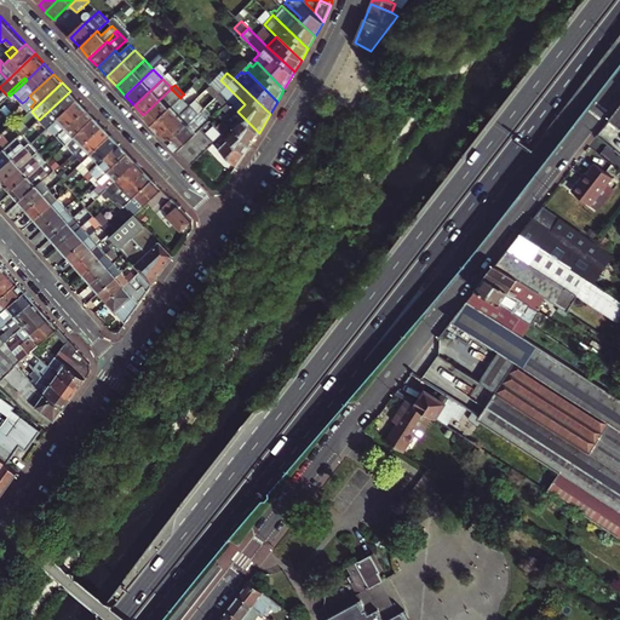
[(216,99),(220,95),(219,92),(212,85),(206,91),(216,99)]
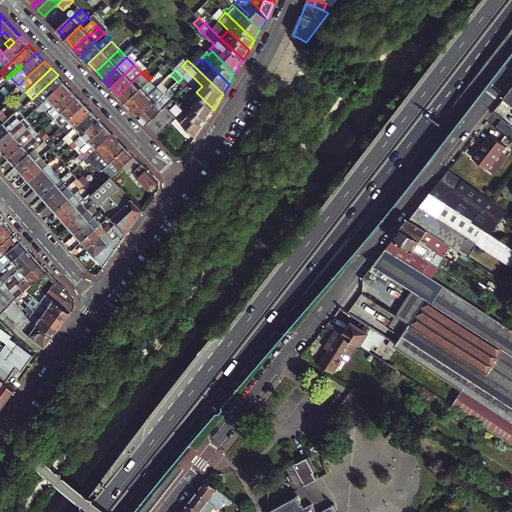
[(196,92),(202,86),(187,71),(181,76),(182,78),(189,85),(193,89),(196,92)]
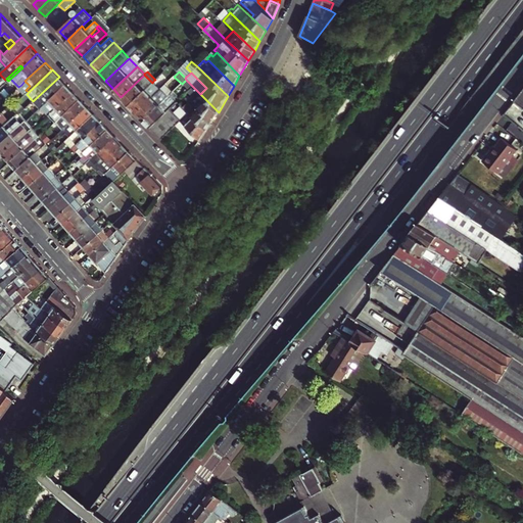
[(121,97),(129,105),(151,84),(152,83),(144,75),(121,97)]
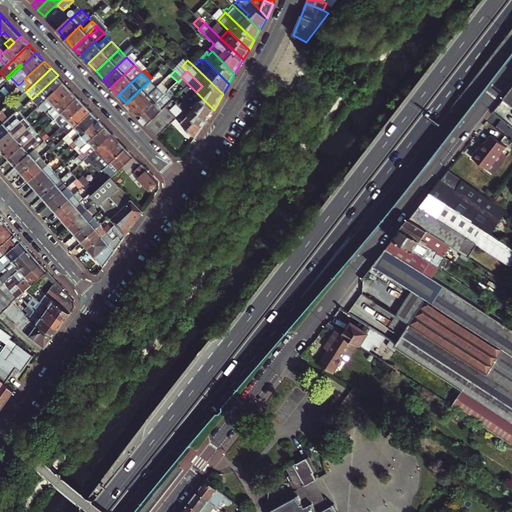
[(39,107),(41,105),(65,82),(58,75),(32,99),(39,107)]
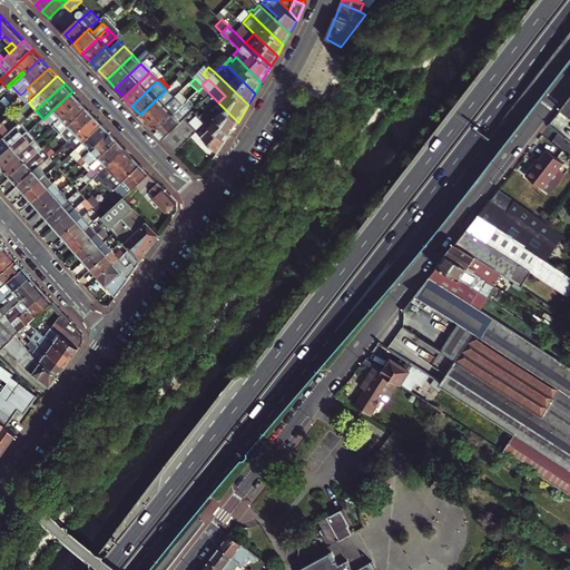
[(173,91),(176,96),(184,89),(179,85),(173,91)]
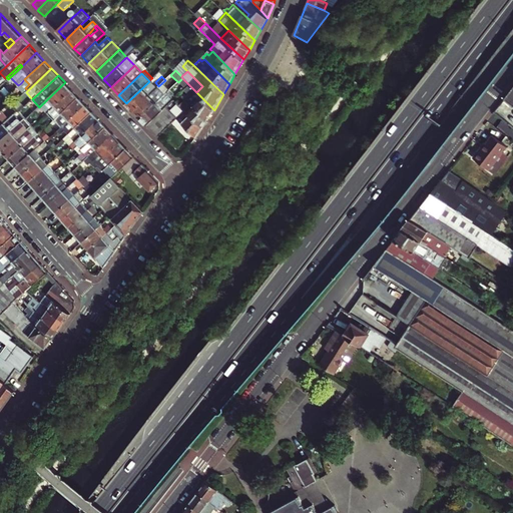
[(25,88),(29,84),(24,79),(21,83),(25,88)]
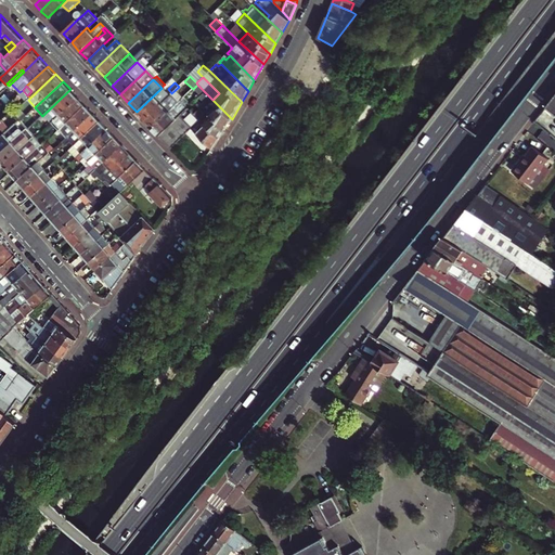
[(44,114),(51,123),(78,98),(71,89),(44,114)]
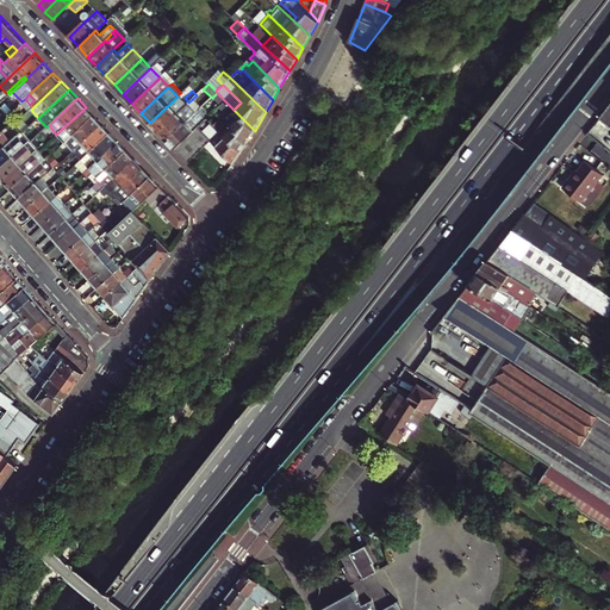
[(150,123),(159,131),(185,106),(188,103),(185,98),(180,103),(176,98),(150,123)]
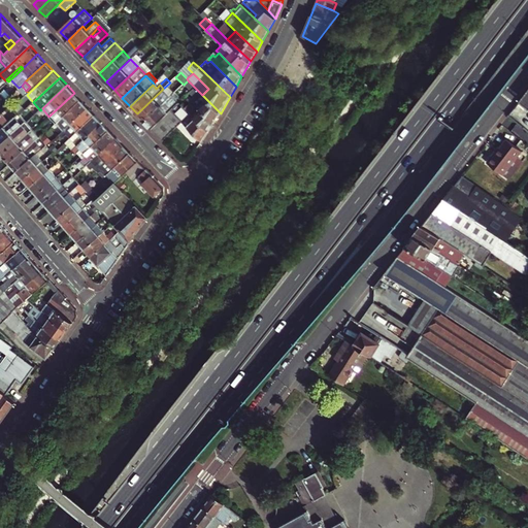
[(0,92),(6,100),(11,96),(3,87),(0,89),(0,92)]
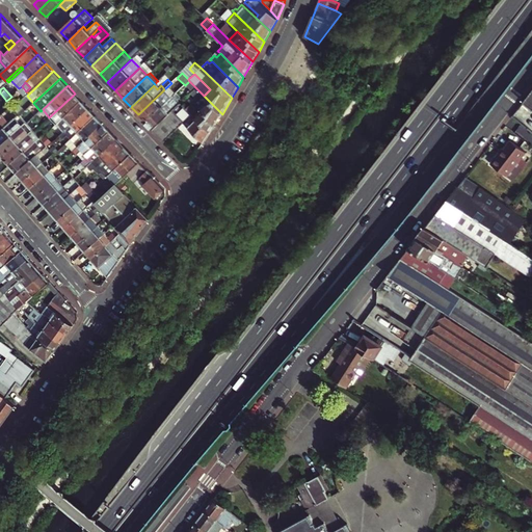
[(138,114),(145,123),(170,99),(166,95),(164,97),(161,92),(138,114)]
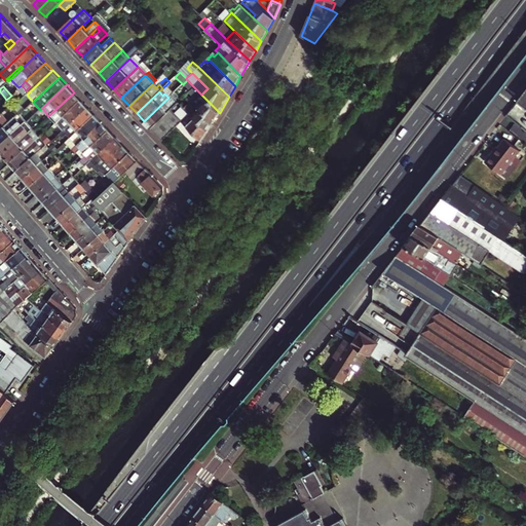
[(214,121),(220,113),(201,95),(198,91),(191,99),(214,121)]
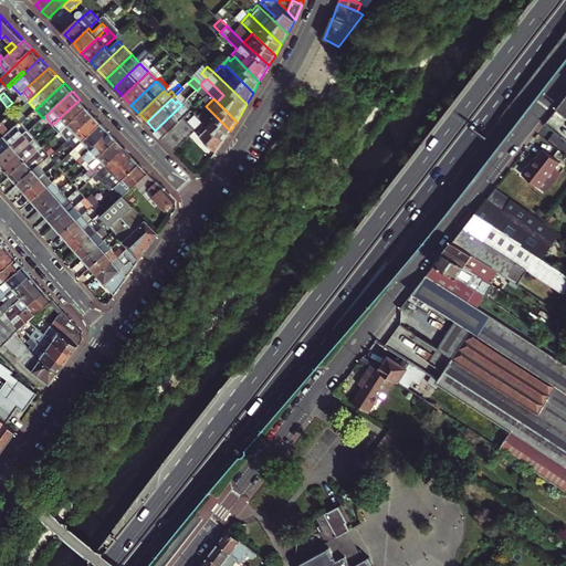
[(60,133),(62,130),(87,107),(80,100),(52,125),(60,133)]
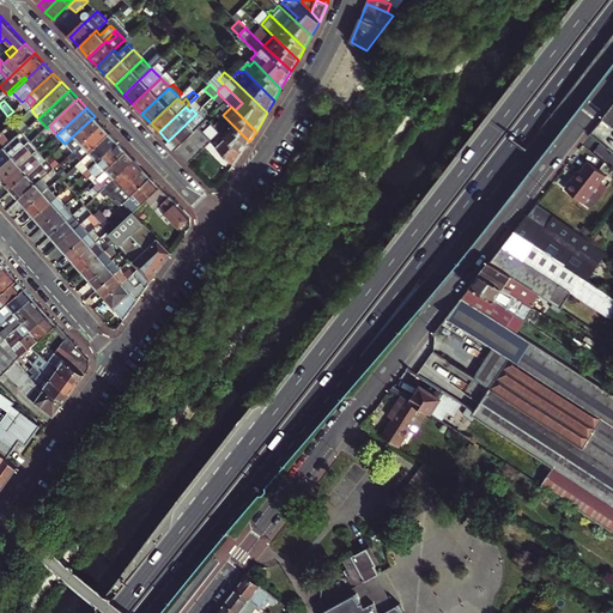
[(16,125),(22,120),(13,110),(13,111),(7,116),(13,122),(16,125)]
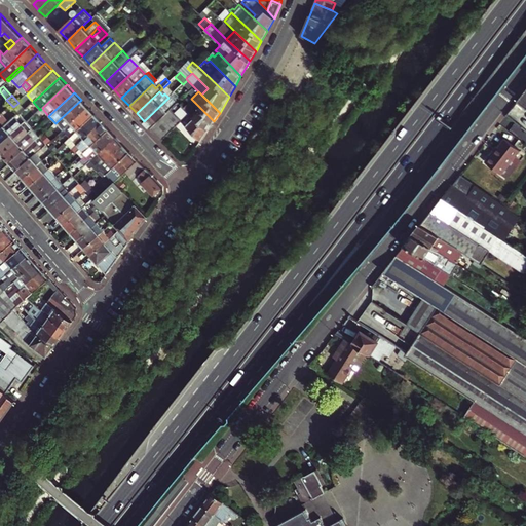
[(144,121),(151,128),(179,102),(172,95),(168,98),(144,121)]
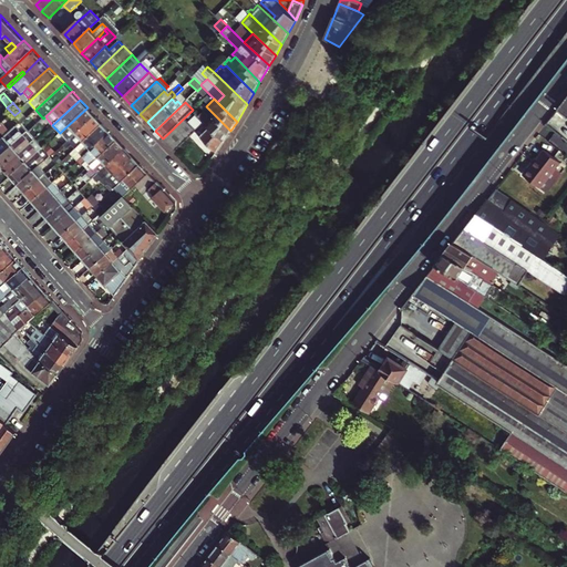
[(225,141),(230,131),(206,106),(202,102),(193,110),(225,141)]
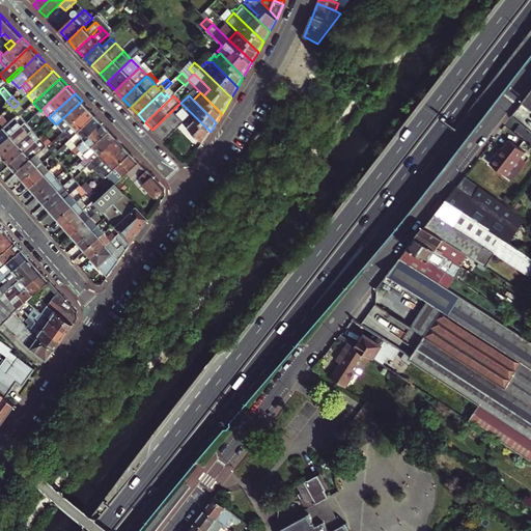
[(59,128),(63,133),(89,108),(82,101),(58,122),(61,126),(59,128)]
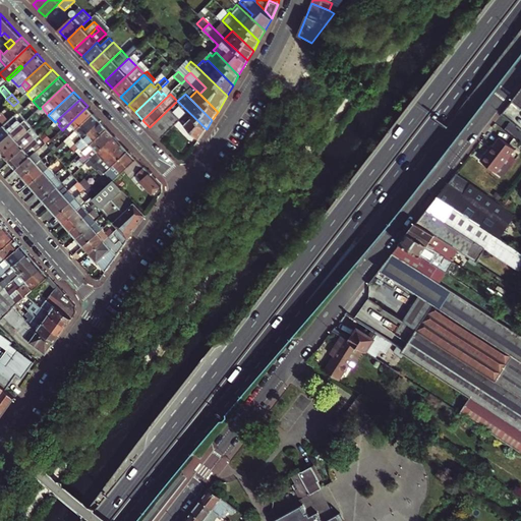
[(200,139),(207,129),(177,101),(150,127),(161,139),(180,119),(200,139)]
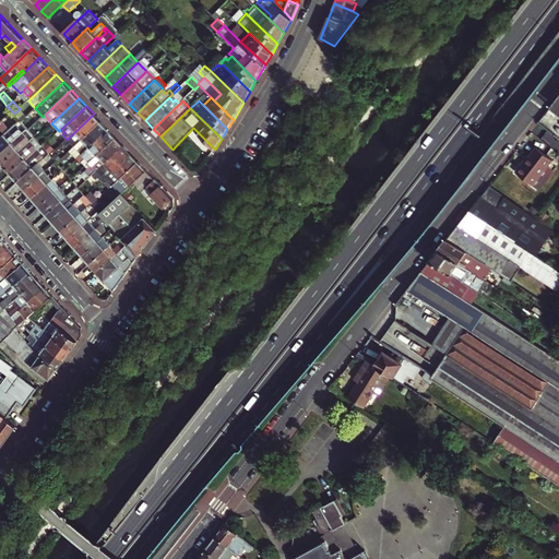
[(16,123),(20,120),(14,114),(12,111),(9,114),(16,123)]
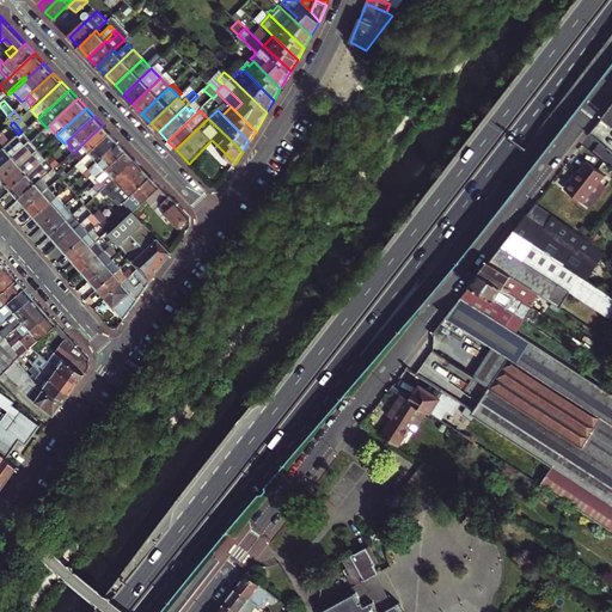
[(78,155),(83,160),(111,134),(103,124),(73,153),(69,155),(73,160),(78,155)]
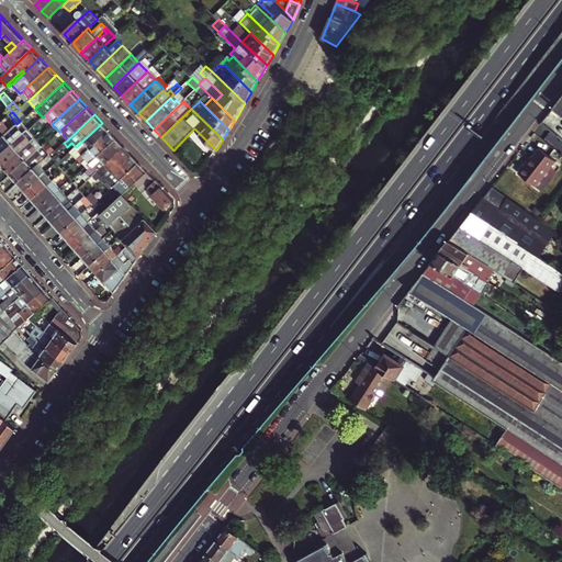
[(29,131),(33,126),(25,117),(21,122),(27,130),(29,131)]
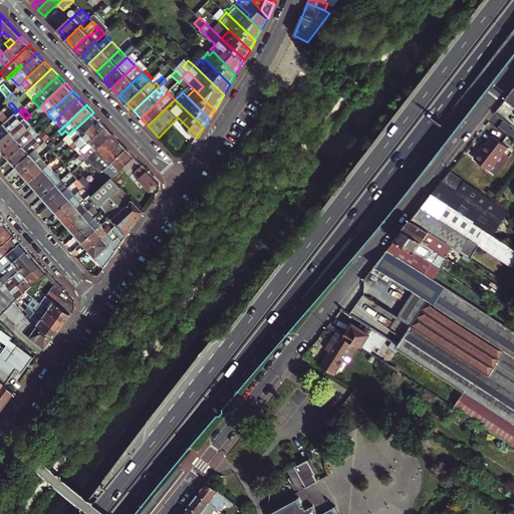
[(0,126),(9,119),(1,110),(0,111),(0,126)]
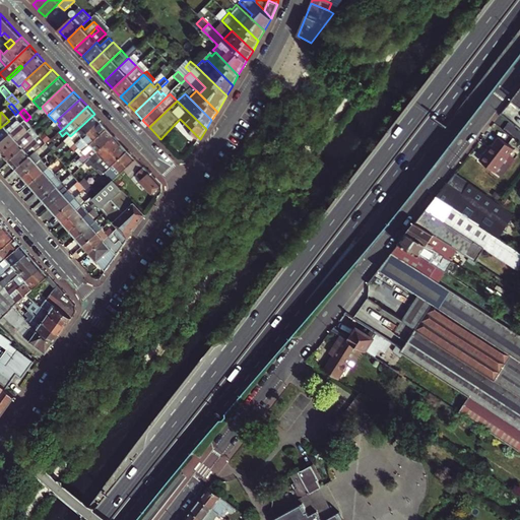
[(75,145),(78,142),(101,121),(94,114),(70,136),(68,137),(75,145)]
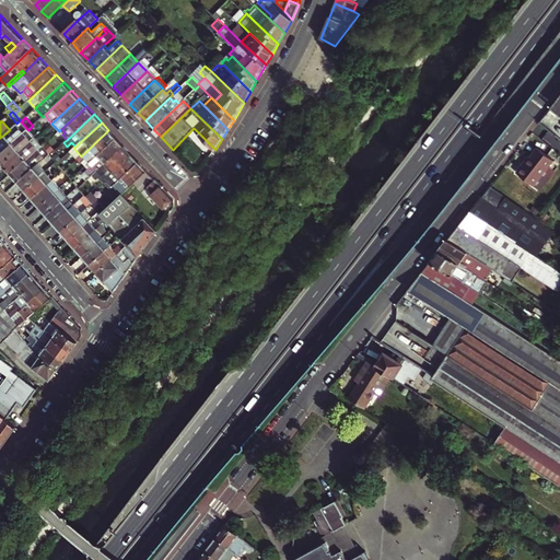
[(0,152),(0,160),(4,164),(31,141),(25,136),(30,131),(28,130),(27,129),(16,138),(0,152)]
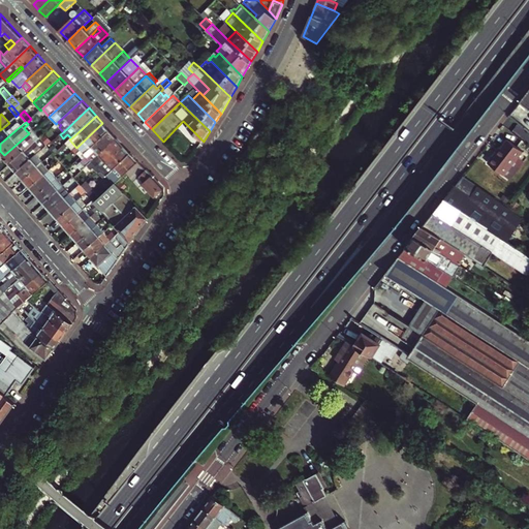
[(0,130),(0,144),(16,130),(9,123),(0,130)]
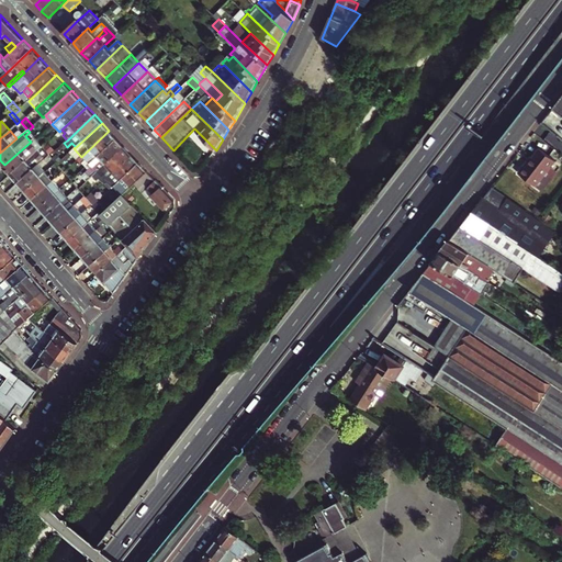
[(81,157),(88,166),(116,138),(109,131),(85,154),(81,157)]
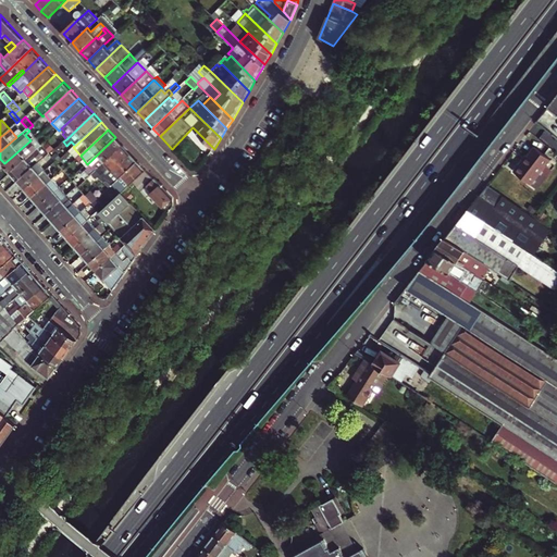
[(85,182),(87,178),(123,145),(115,137),(87,164),(90,168),(81,176),(85,182)]
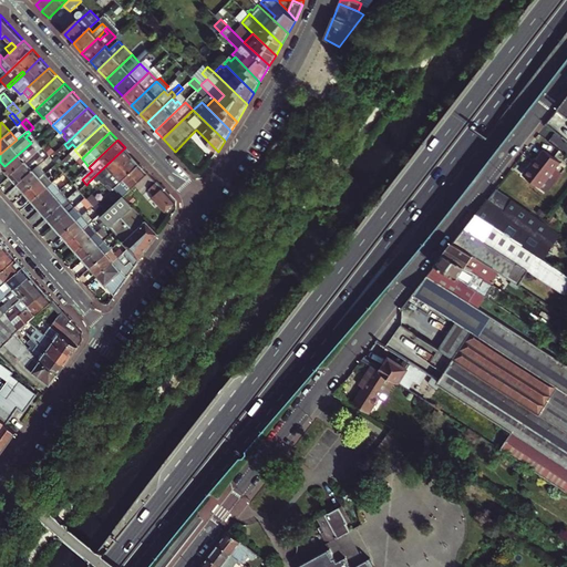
[(4,166),(11,175),(42,147),(40,144),(35,148),(31,143),(4,166)]
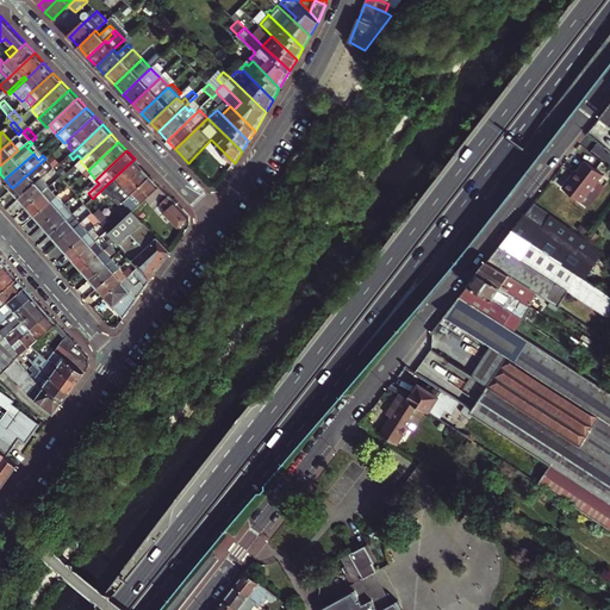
[(55,169),(60,165),(53,155),(47,160),(54,168),(55,169)]
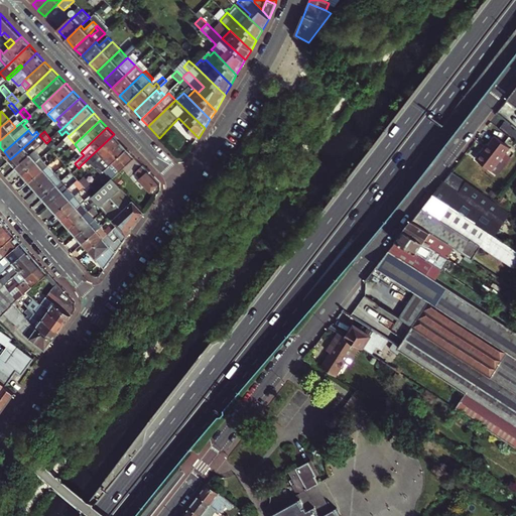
[(10,159),(17,166),(35,151),(41,145),(45,142),(39,135),(38,134),(10,159)]
